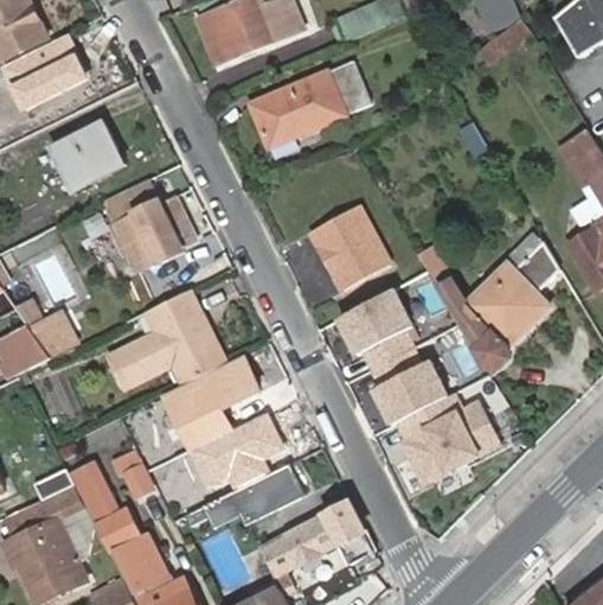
[(0,61),(46,36),(27,0),(1,0),(0,0),(0,61)]
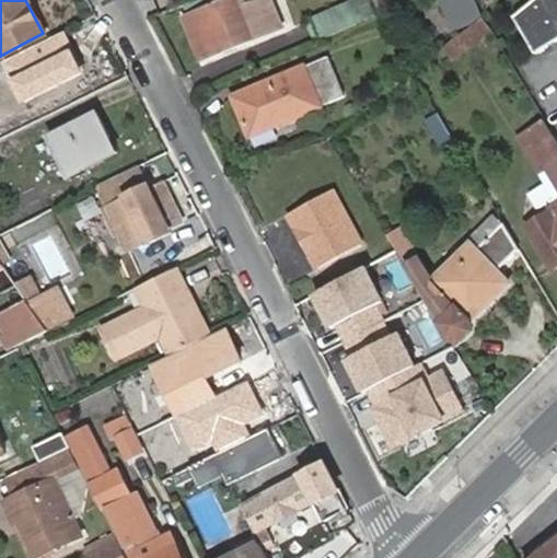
[(251,0),(243,3),(242,0),(219,0),(213,2),(184,14),(200,58),(280,25),(270,0),(251,0)]
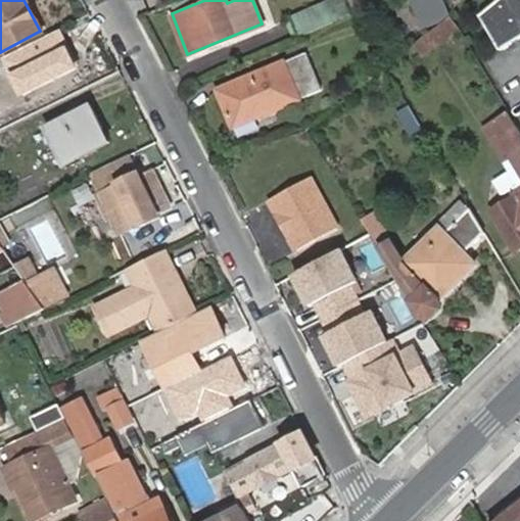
[(297,35),(350,12),(345,0),(319,0),(288,13),(297,35)]
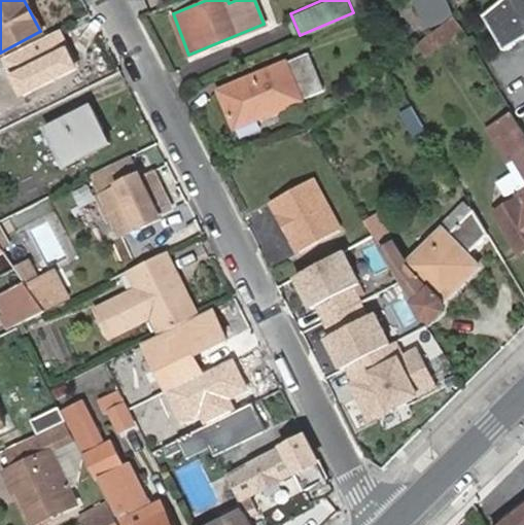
[(450,8),(446,0),(415,0),(423,20),(450,8)]
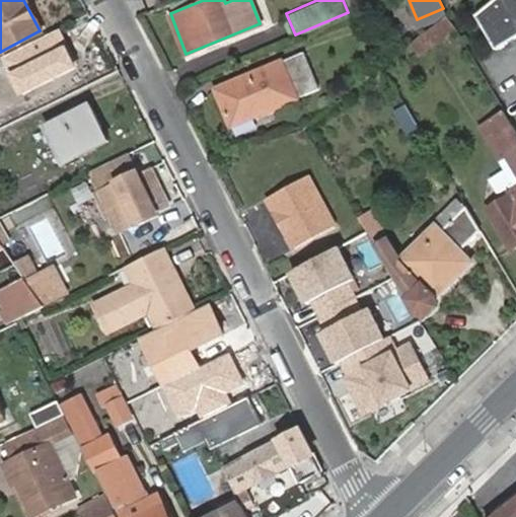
[(494,51),(515,37),(515,0),(493,0),(473,16),(494,51)]
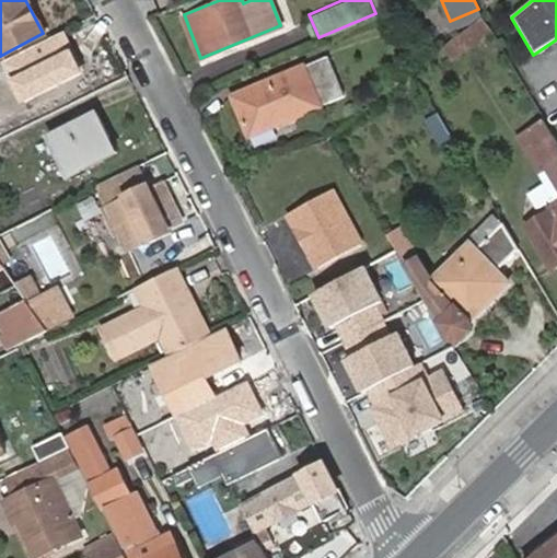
[(473,22),(444,47),(455,59),(484,34),(473,22)]
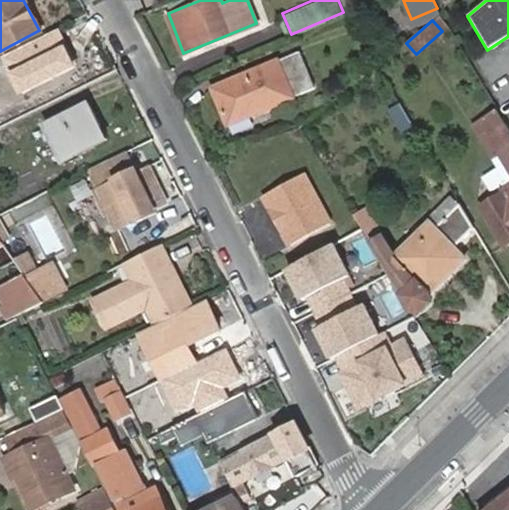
[(58,28),(1,56),(19,94),(77,66),(58,28)]
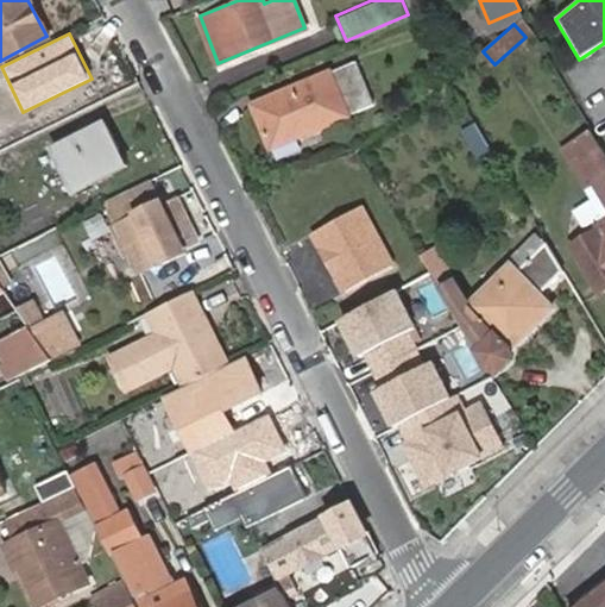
[(354,57),(250,101),(268,144),(372,100),(354,57)]
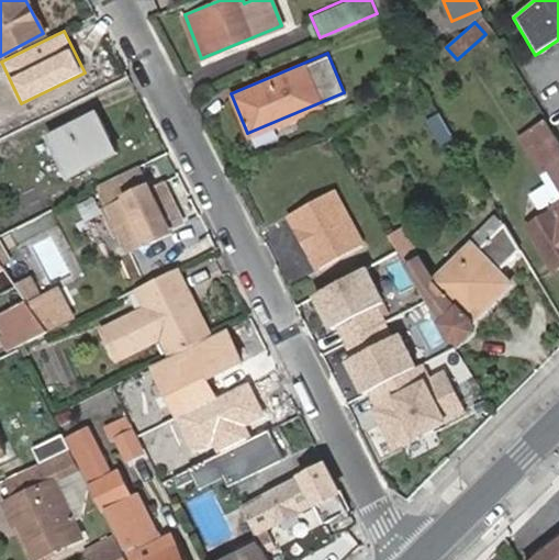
[(440,147),(454,140),(436,110),(423,118),(440,147)]
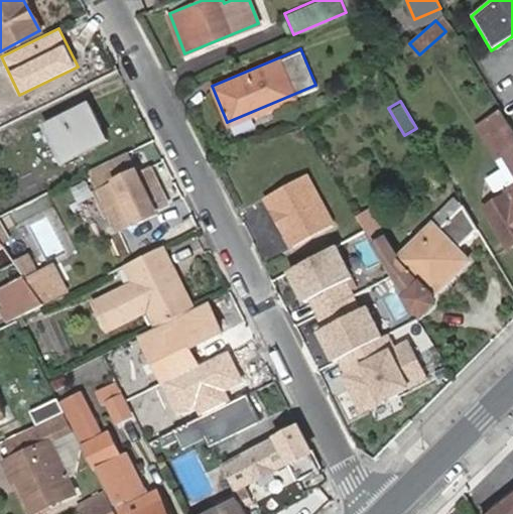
[(86,132),(99,126),(87,103),(43,125),(60,160),(93,145),(86,132)]
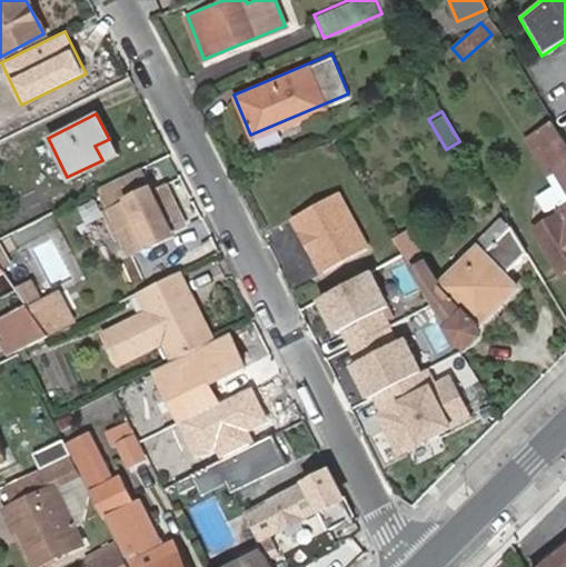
[(565,140),(553,119),(522,137),(543,171),(557,163),(565,177),(565,199),(555,207),(557,211),(533,226),(559,270),(565,266),(565,140)]
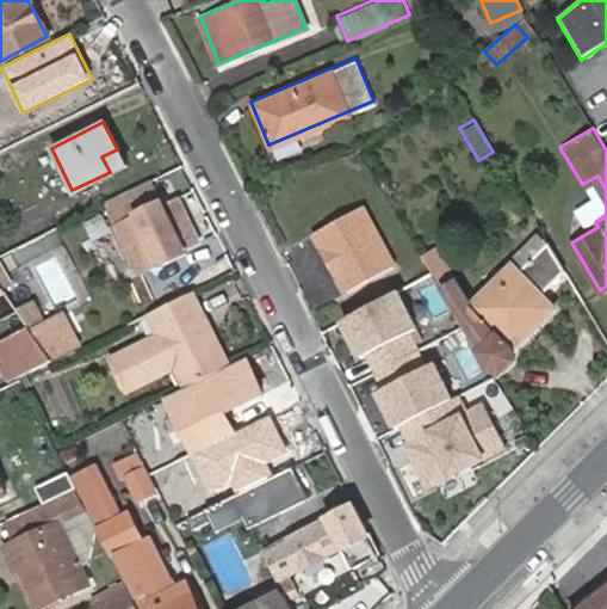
[(124,165),(117,149),(101,157),(110,172),(124,165)]
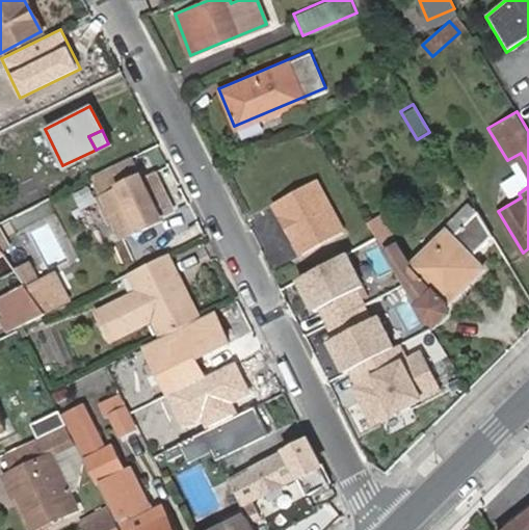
[(132,166),(94,185),(100,199),(96,202),(105,220),(109,217),(111,222),(118,235),(136,226),(139,230),(160,219),(157,214),(138,178),(132,166)]
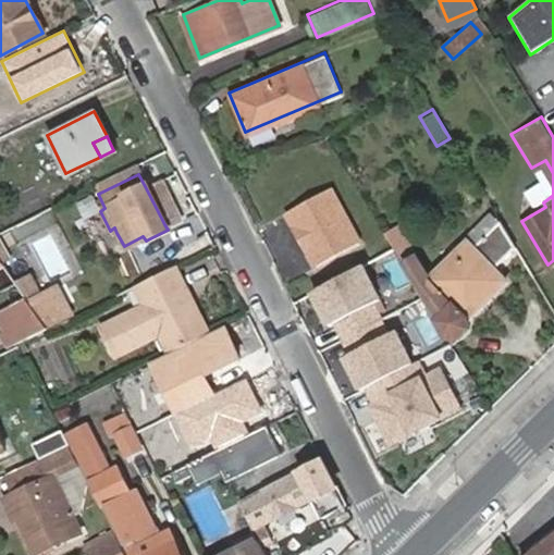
[(145,186),(164,224),(180,218),(159,179),(145,186)]
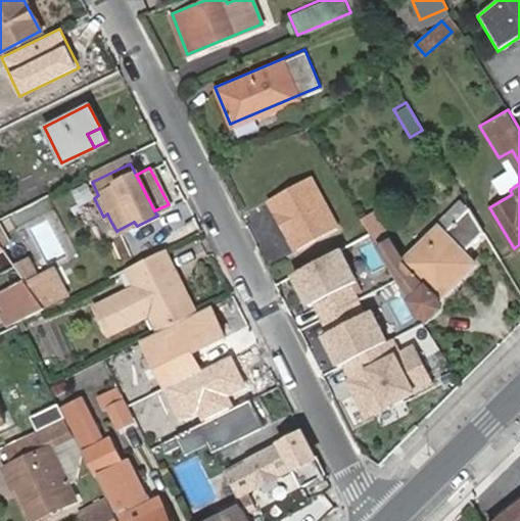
[(266,199),(275,215),(279,212),(290,229),(286,232),(295,247),(334,223),(304,175),(266,199)]
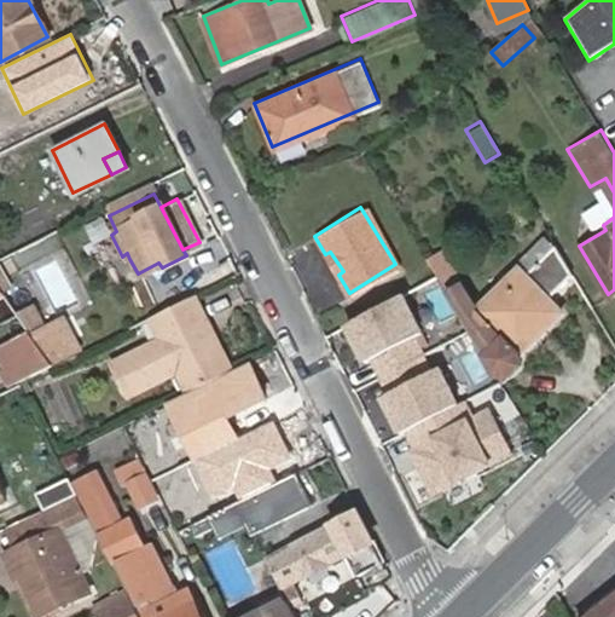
[(219,237),(190,248),(203,281),(231,270),(219,237)]
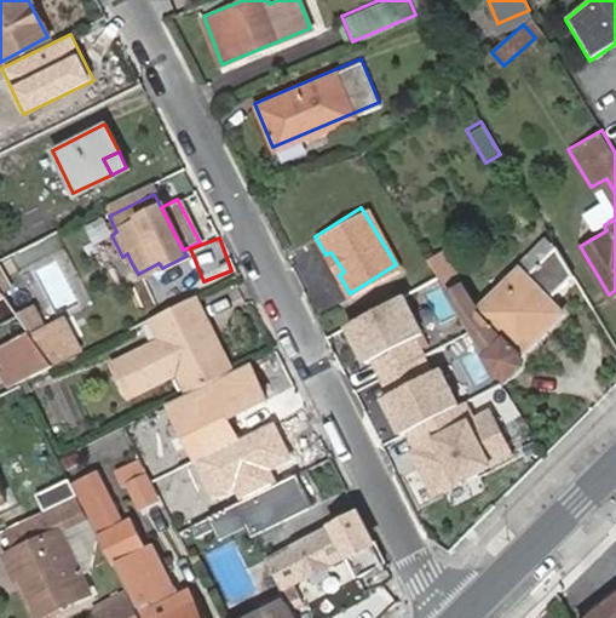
[(556,245),(527,273),(547,296),(573,273),(562,256),(556,245)]
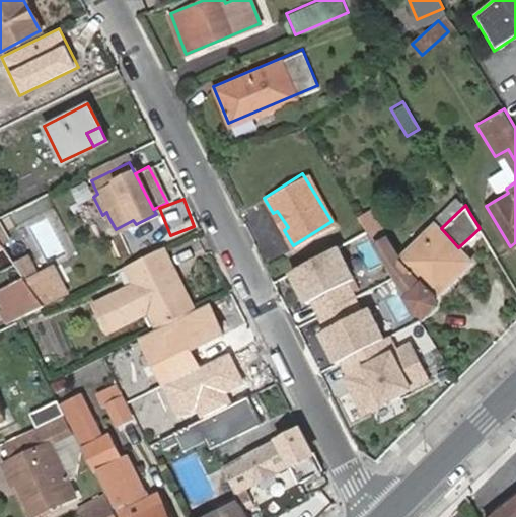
[(277,211),(273,213),(284,230),(288,227),(277,211)]
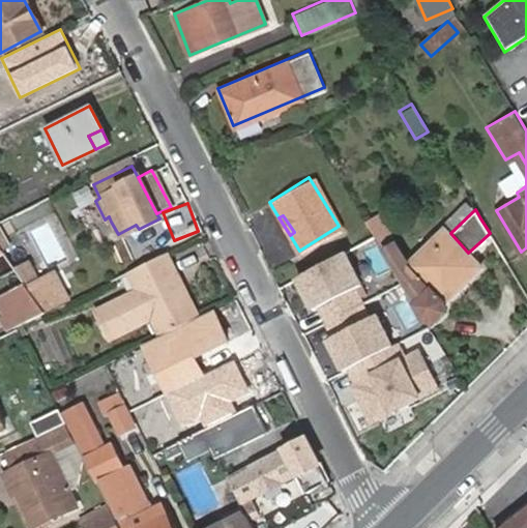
[(376,215),(367,221),(384,248),(392,243),(376,215)]
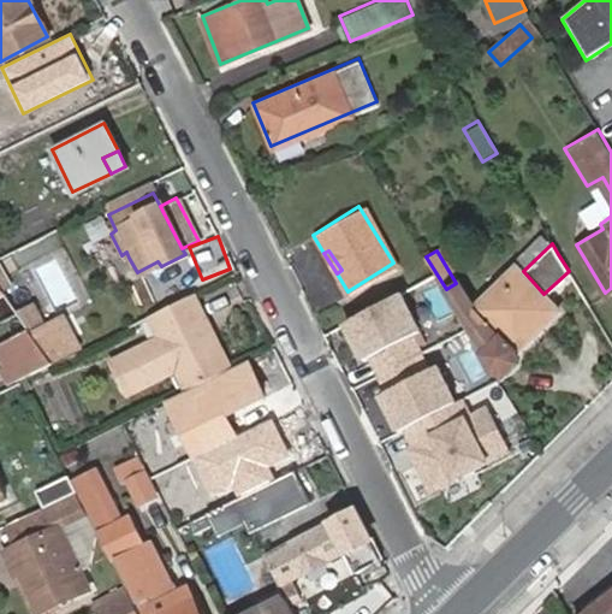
[(463,322),(498,379),(515,361),(516,349),(558,308),(544,294),(523,271),(516,264),(461,318),(463,322)]
